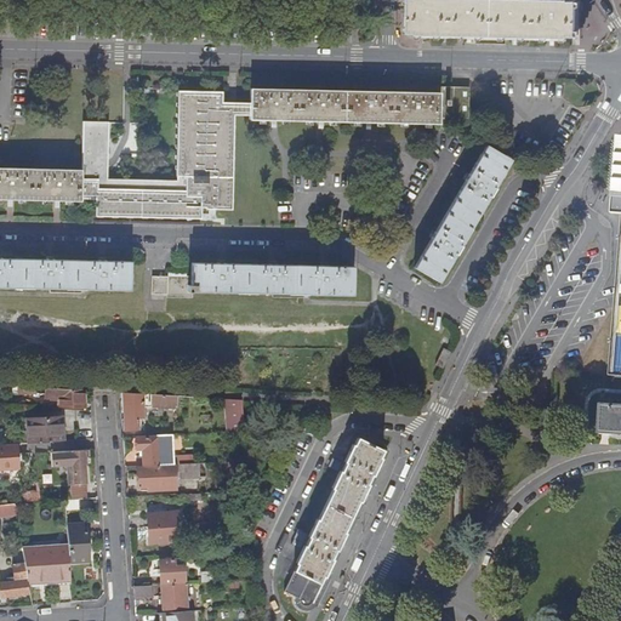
[(408,0),(408,33),(575,35),(575,0),(569,0),(408,0)]
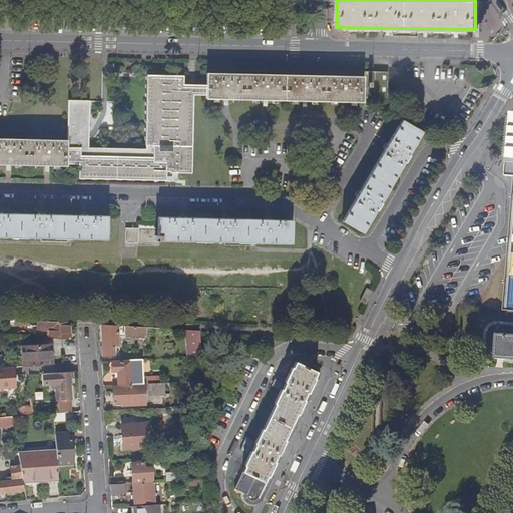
[(366,98),(386,99),(387,73),(367,73),(366,98)]
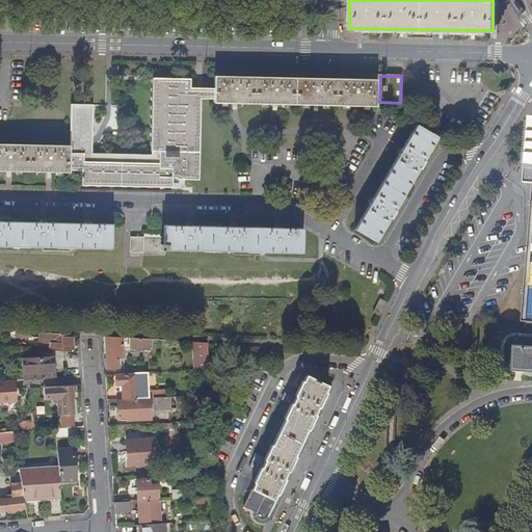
[(213,89),(213,100),(213,104),(376,107),(376,81),(213,77),(213,89)]
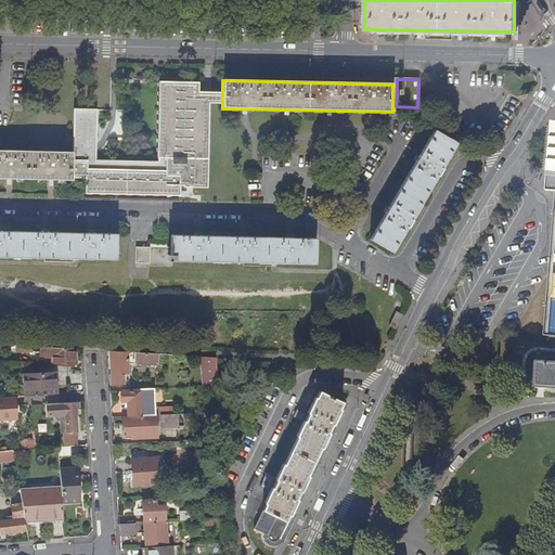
[(73,153),(72,179),(86,179),(85,194),(179,196),(179,186),(183,186),(183,188),(206,189),(208,104),(222,104),(222,93),(197,93),(197,84),(159,82),(157,158),(158,158),(158,163),(94,162),(97,111),(74,110),(73,153)]
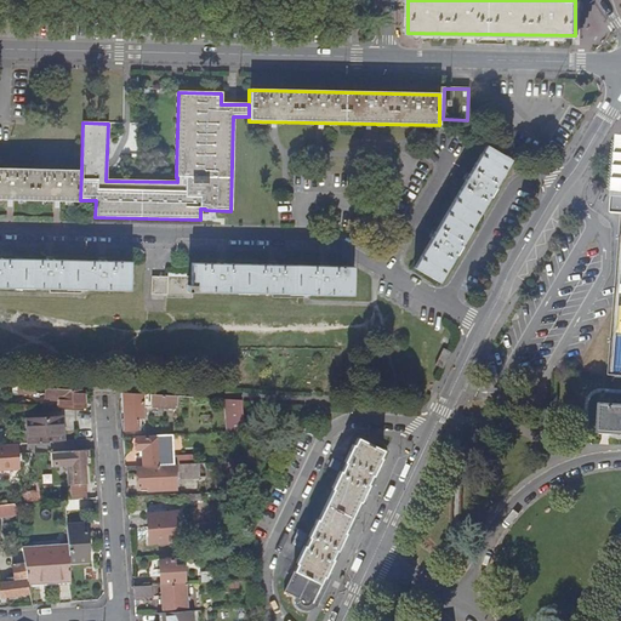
[(494,188),(510,160),(485,146),(468,175),(463,182),(465,182),(434,232),(429,239),(429,240),(414,268),(438,283),(455,255),(456,256),(461,248),(460,246),(489,197),(490,198),(495,189),(494,188)]
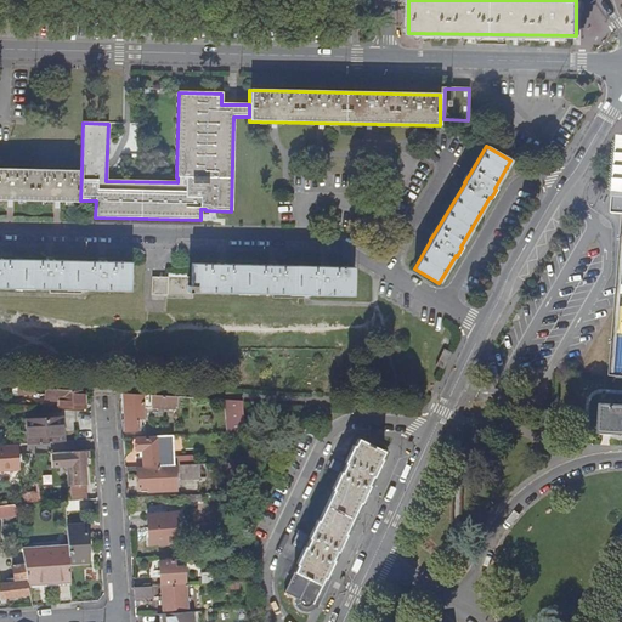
[(0,201),(80,203),(80,201),(82,171),(0,169),(0,201)]
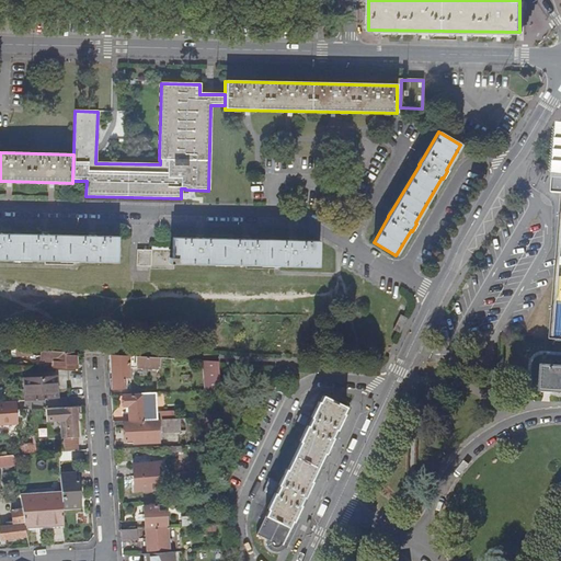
[(0,260),(116,263),(117,238),(95,237),(94,236),(88,236),(87,237),(49,236),(48,236),(41,235),(41,236),(1,235),(0,233),(0,260)]
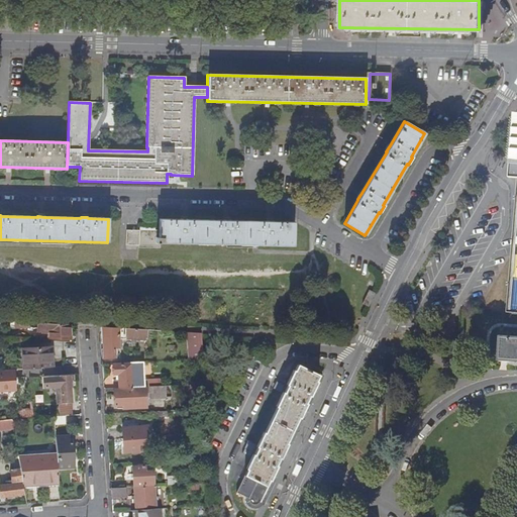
[(293,246),(294,222),(274,222),(273,221),(267,221),(266,222),(230,221),(229,221),(222,220),(222,221),(187,220),(180,219),(180,220),(160,220),(160,231),(159,231),(138,230),(138,231),(126,230),(126,245),(139,245),(139,247),(161,248),(161,243),(254,245),(293,246)]
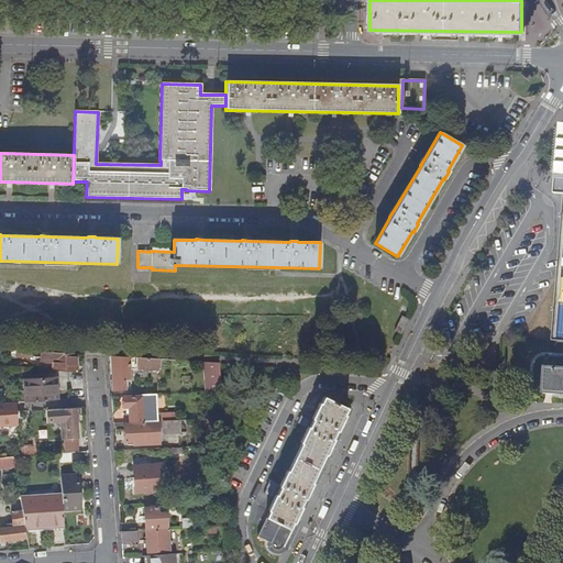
[(22,350),(22,356),(41,356),(41,361),(53,362),(54,368),(76,368),(75,354),(53,352),(22,350)]
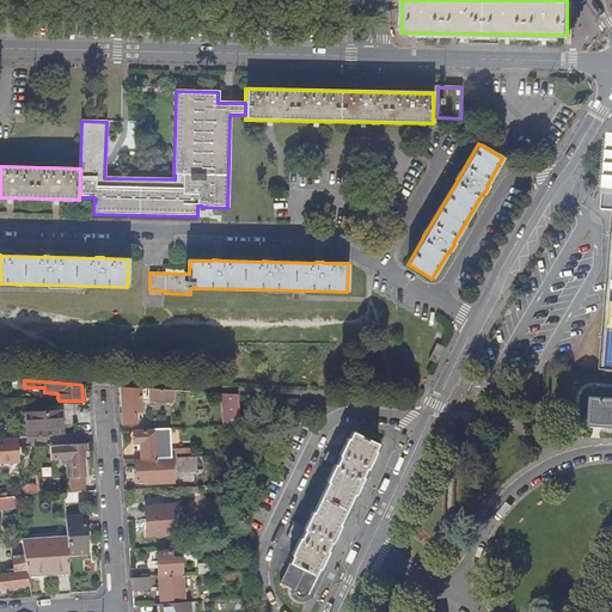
[(122,414),(120,414),(120,422),(123,422),(123,423),(135,423),(134,410),(140,410),(140,401),(173,402),(175,390),(120,386),(122,414)]
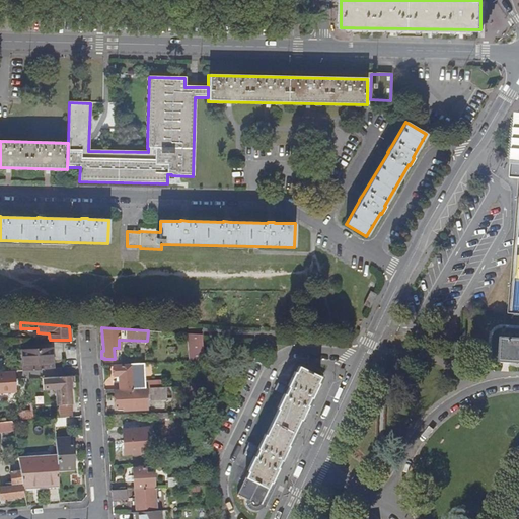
[(188,334),(190,361),(204,360),(202,335),(188,334)]
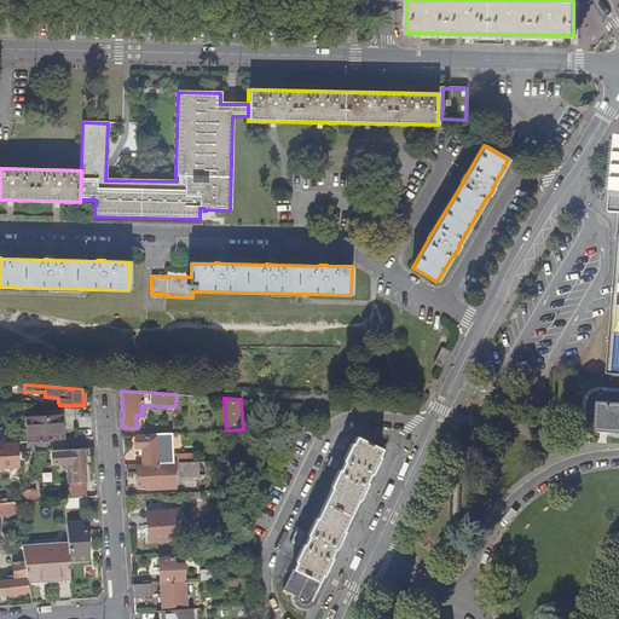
[(618,433),(618,405),(600,404),(597,433),(618,433)]
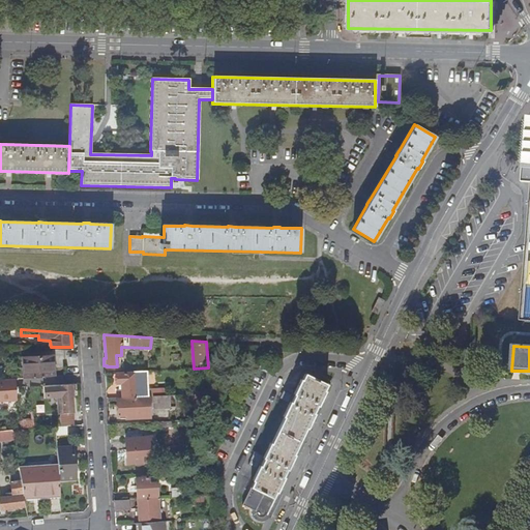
[(21,357),(22,378),(53,376),(52,355),(21,357)]
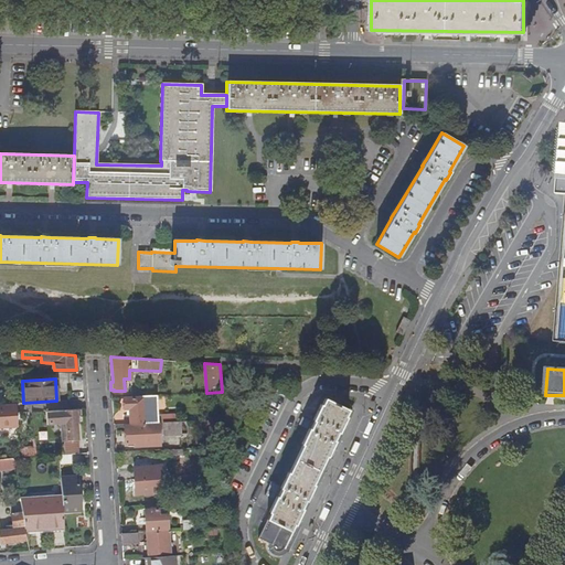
[(157,395),(124,396),(124,408),(129,408),(130,424),(142,423),(147,423),(158,422),(157,395)]
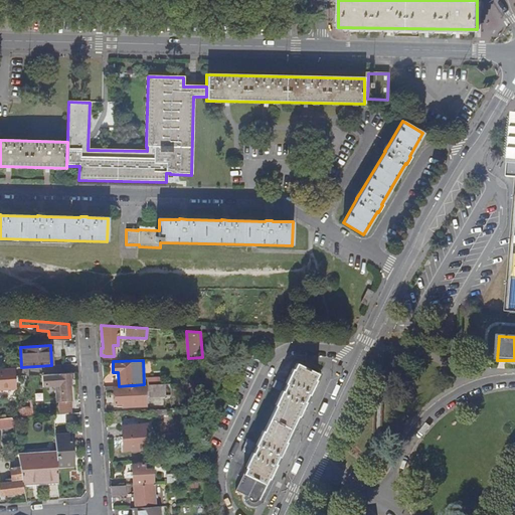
[(260,501),(320,374),(296,363),(293,369),(292,368),(286,381),(283,381),(279,389),(281,390),(275,403),(276,404),(264,431),(263,431),(256,444),(253,443),(249,451),(251,453),(245,466),(246,467),(235,490),(245,495),(245,498),(246,501),(248,503),(250,504),(254,504),(256,504),(259,502),(260,501)]
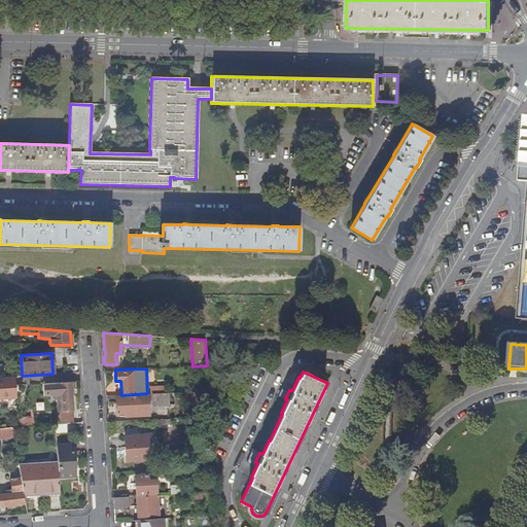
[(0,377),(0,397),(15,397),(14,377),(0,377)]
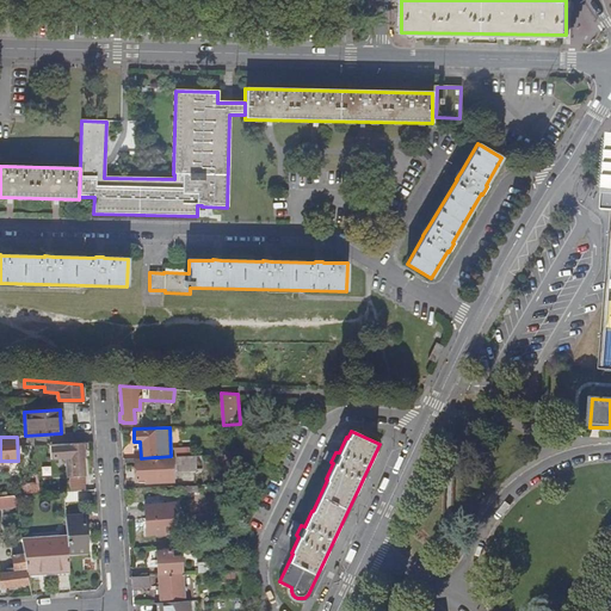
[(86,442),(49,444),(50,458),(66,458),(67,477),(69,477),(69,492),(85,491),(82,450),(86,449),(86,442)]
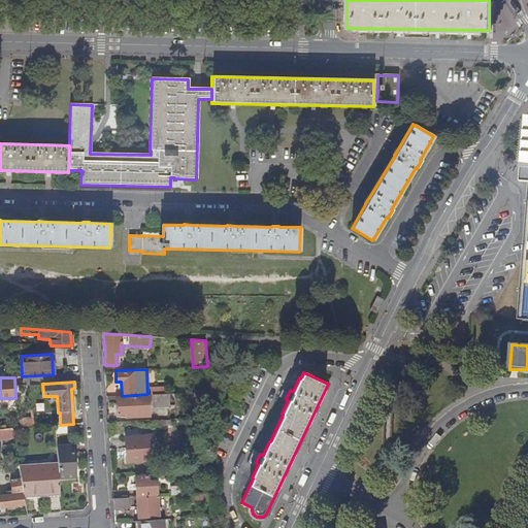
[(137,395),(133,395),(133,397),(117,397),(118,415),(126,414),(126,417),(149,416),(149,400),(153,400),(153,406),(175,405),(174,393),(149,394),(149,396),(138,397),(137,395)]
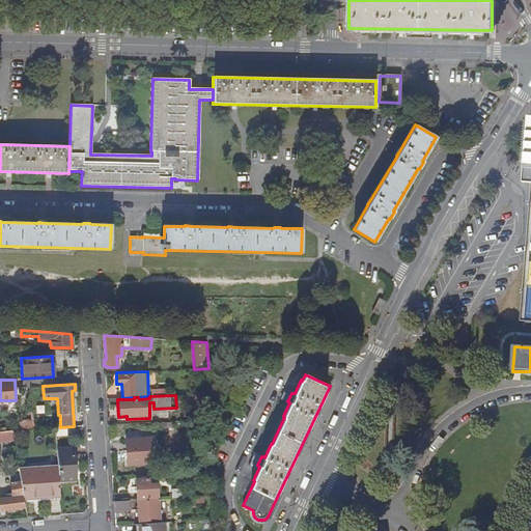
[(146,438),(126,439),(128,464),(136,464),(136,465),(143,464),(143,463),(154,463),(151,437),(149,437),(149,435),(146,435),(146,438)]
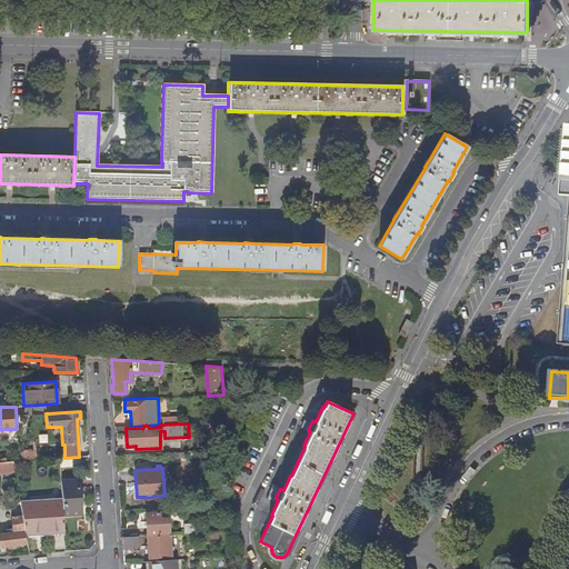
[(61,499),(63,529),(65,529),(63,516),(80,515),(78,479),(60,480),(62,499),(61,499)]
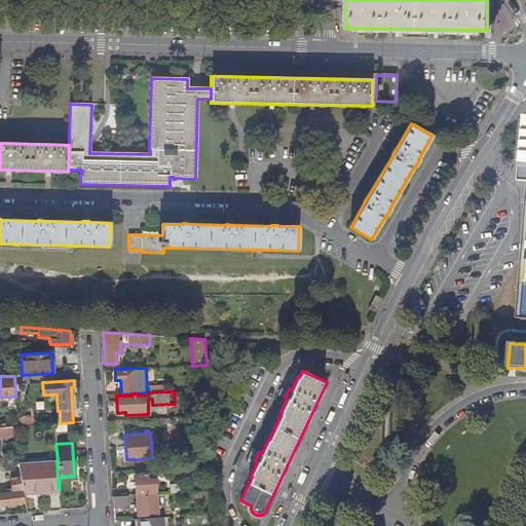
[(19,464),(24,493),(59,489),(57,461),(19,464)]
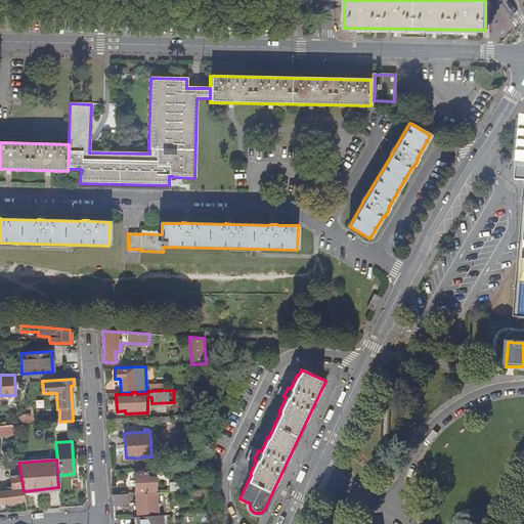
[(151,477),(151,472),(134,473),(135,492),(156,491),(155,477),(151,477)]
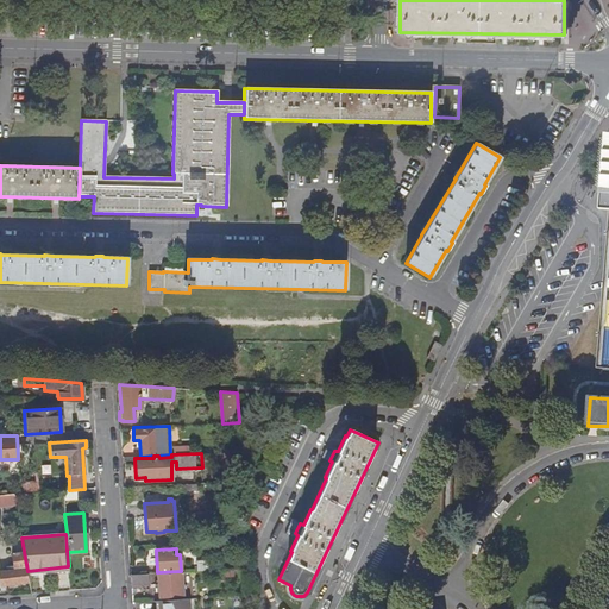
[(27,582),(24,552),(12,554),(14,570),(0,571),(0,576),(1,585),(27,582)]
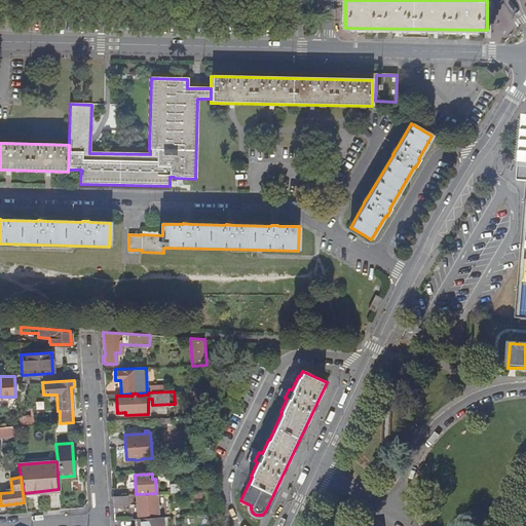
[(180,492),(180,483),(170,483),(171,492),(180,492)]
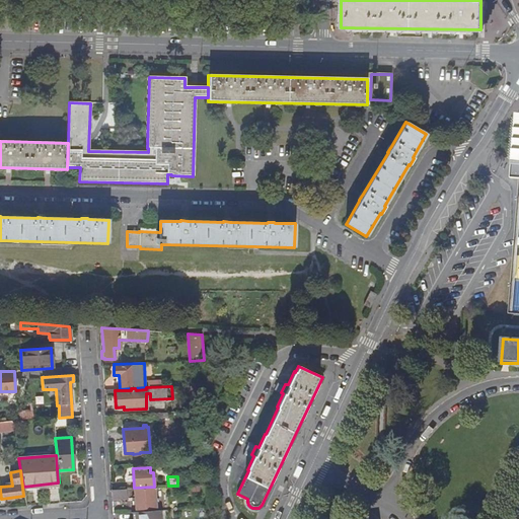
[(156,508),(155,488),(134,489),(136,510),(156,508)]
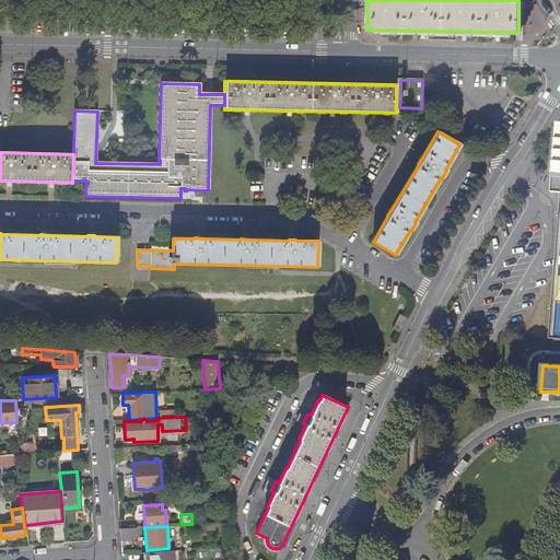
[(178,559),(177,550),(147,552),(147,559),(178,559)]
